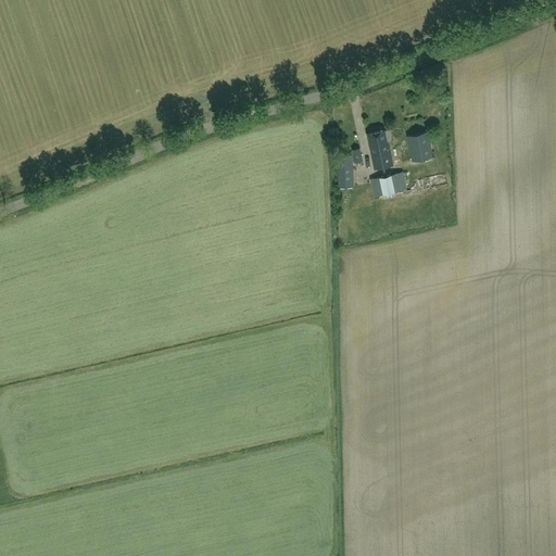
[(391,140),(389,129),(368,134),(375,166),(392,163),(388,140),(391,140)]
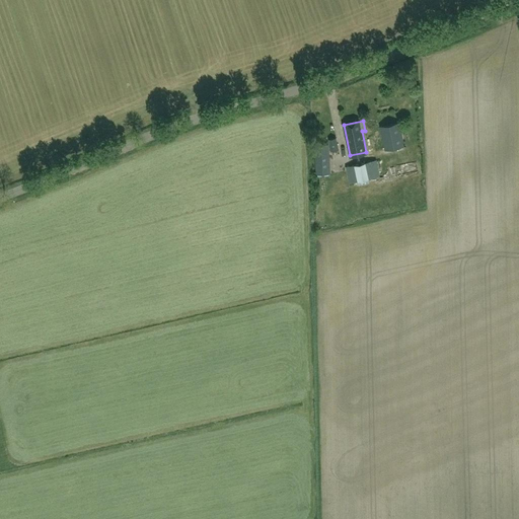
[(404,145),(399,122),(380,127),(385,150),(404,145)]
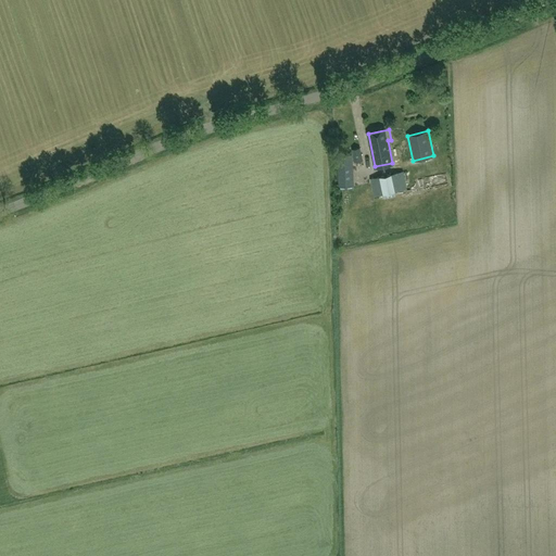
[(359,147),(352,149),(355,162),(363,160),(359,147)]
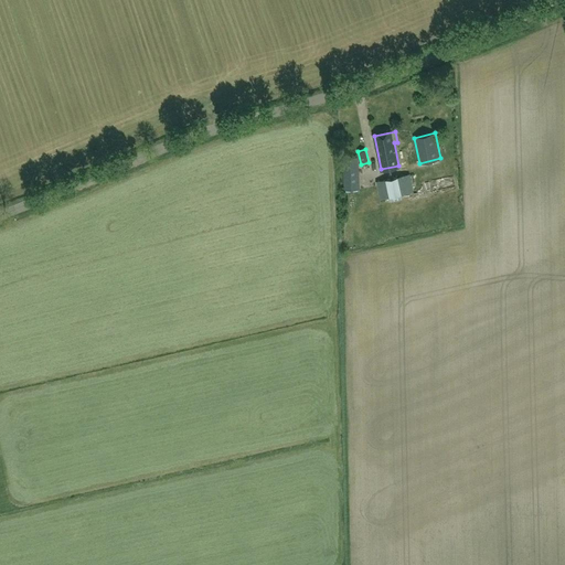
[(359,188),(358,157),(343,158),(344,189),(359,188)]
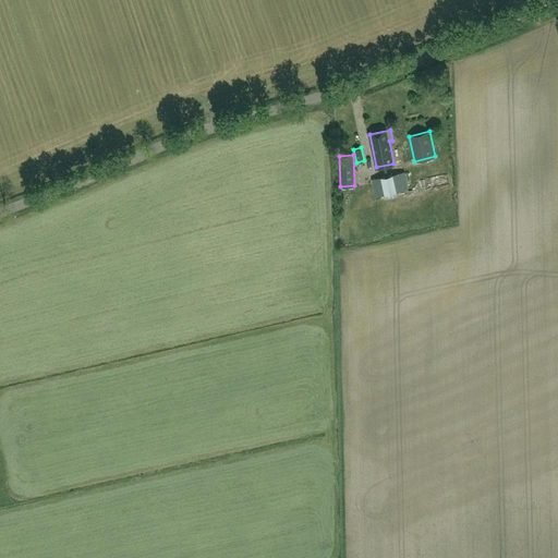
[(408,189),(404,171),(372,179),(376,196),(408,189)]
